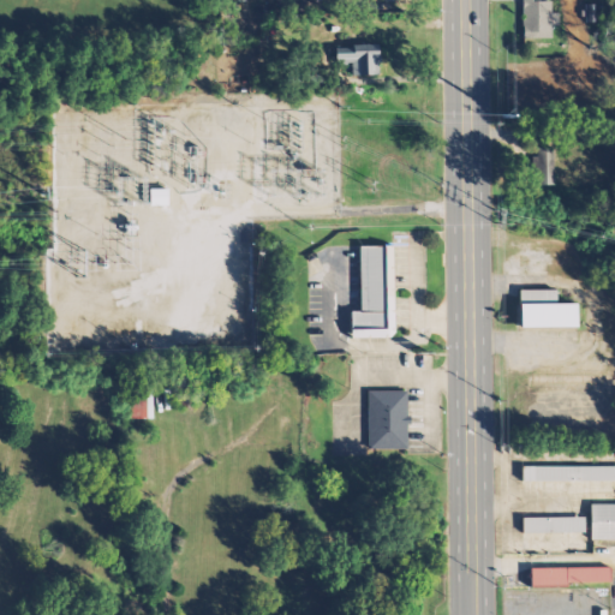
[(523,46),(543,46),(543,37),(559,36),(559,13),(551,13),(551,0),(521,1),(523,46)]
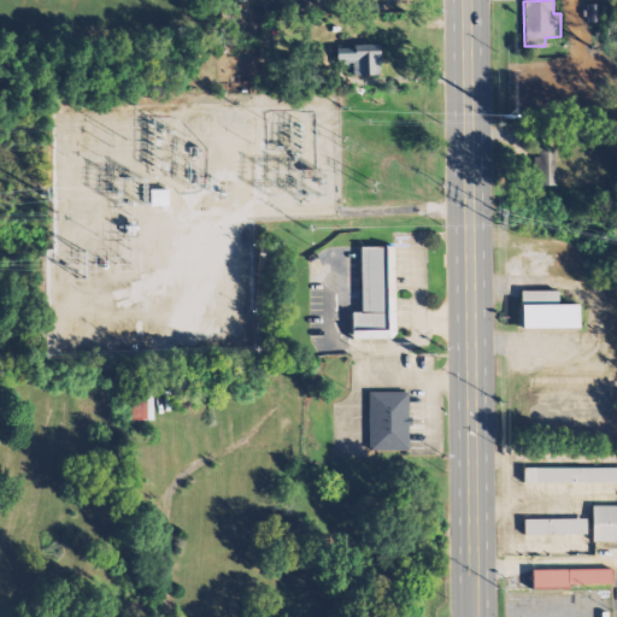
[(380,47),(336,48),(336,65),(352,64),(353,76),(381,75),(380,47)]
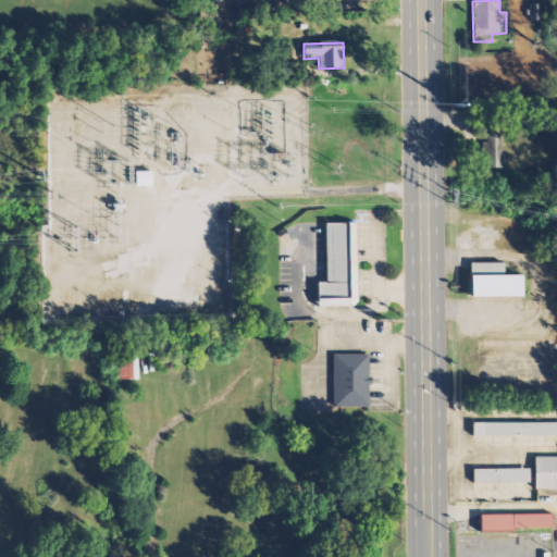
[(489,169),(502,168),(502,134),(484,135),(484,156),(489,156),(489,169)]
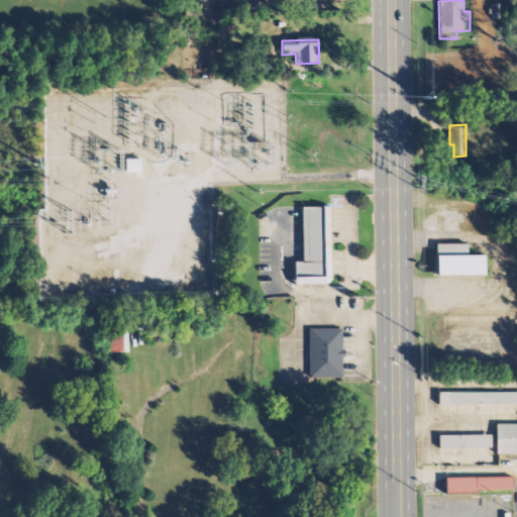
[(125,174),(139,174),(139,160),(125,160),(125,174)]
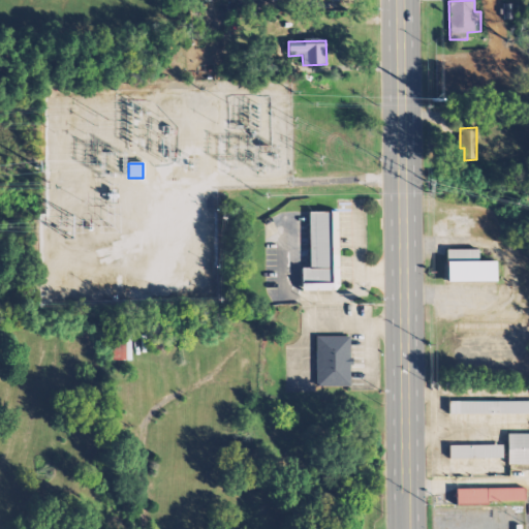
[(308,212),(309,269),(300,269),(300,285),(312,284),(313,291),(327,291),(338,291),(337,212),(308,212)]
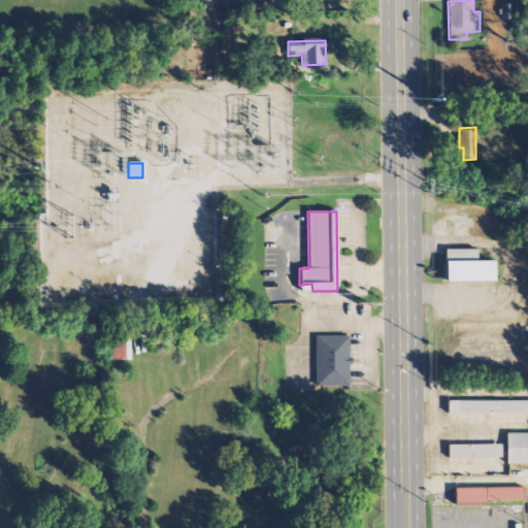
[(491,283),(491,261),(476,261),(476,250),(443,250),(442,282),(491,283)]
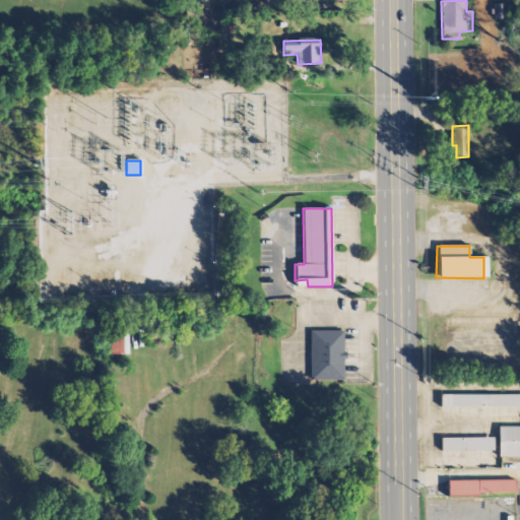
[(124,330),(110,330),(111,353),(125,353),(124,330)]
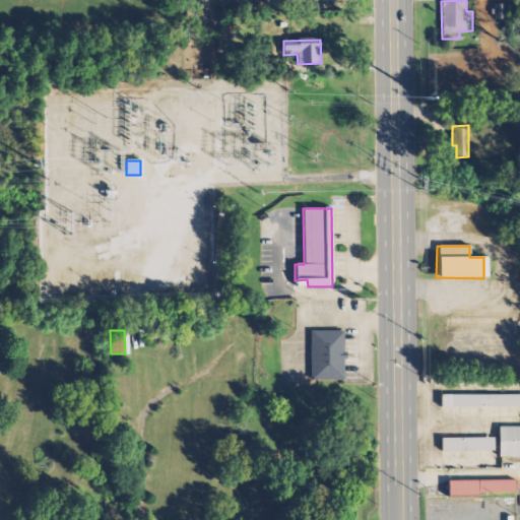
[(344,331),(311,331),(311,381),(344,381),(344,331)]
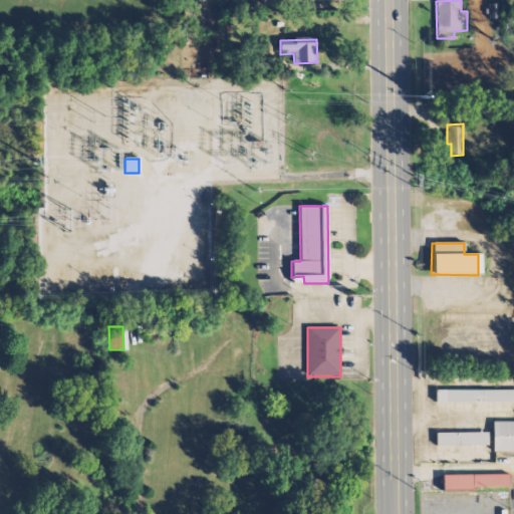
[(513,388),(436,388),(436,401),(513,401),(513,388)]
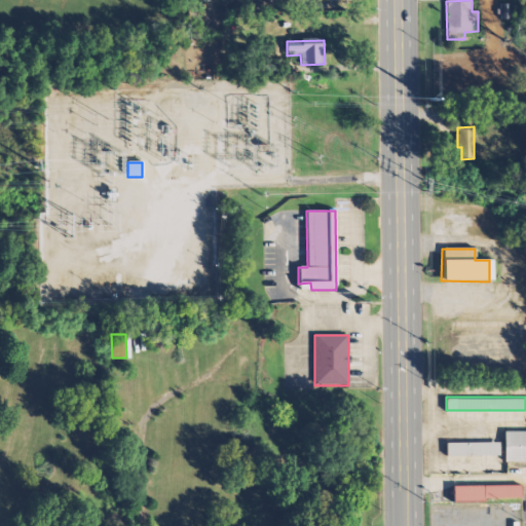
[(525,429),(504,429),(504,460),(525,460),(525,429)]
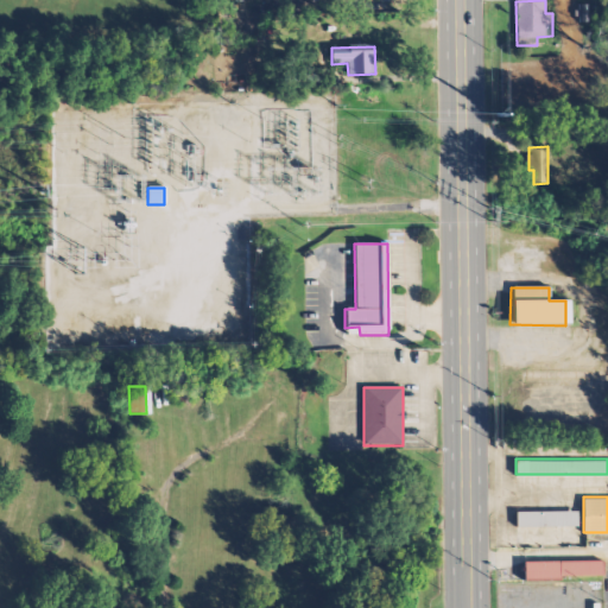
[(517,511),(517,526),(577,526),(577,511),(517,511)]
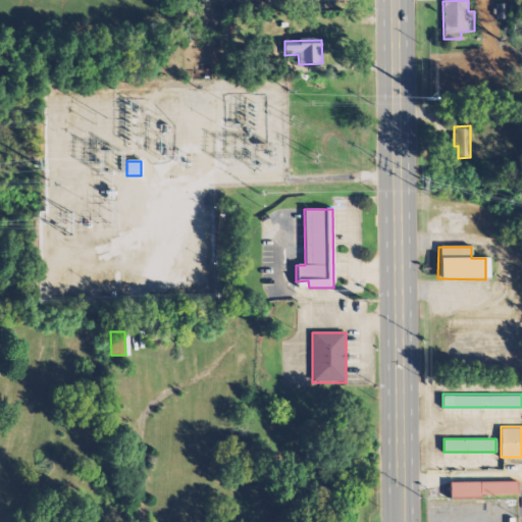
[(482,481),(450,480),(450,497),(482,497),(482,493),(482,481)]
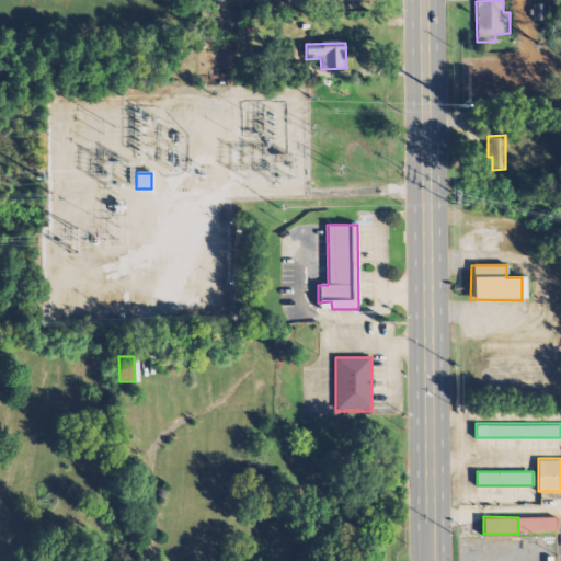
[(518,517),(558,516),(558,530),(518,530),(518,517)]
